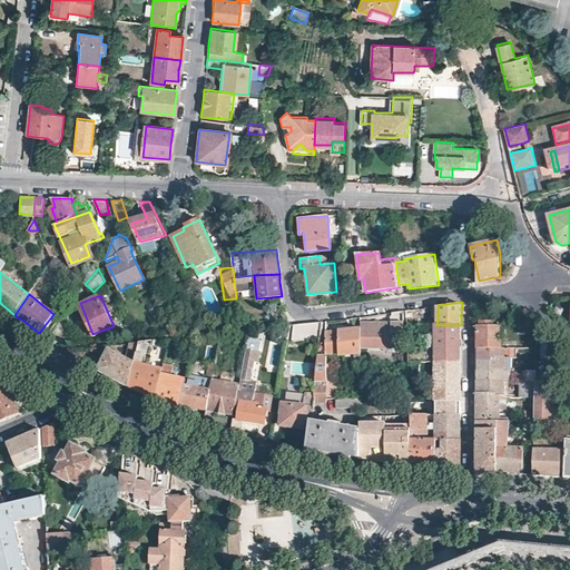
[(284,320),(283,308),(267,310),(267,322),(284,320)]
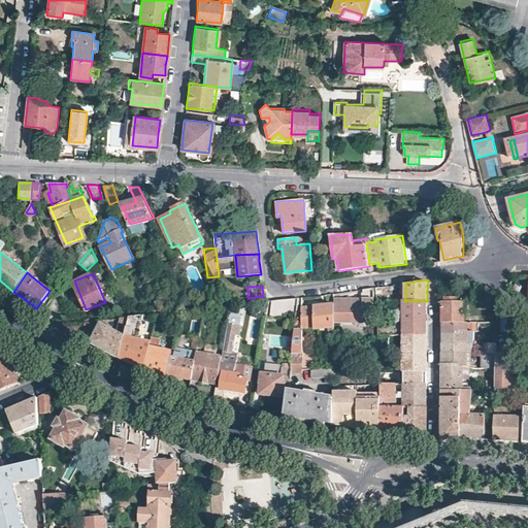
[(335,299),(335,323),(374,323),(375,288),(364,290),(364,299),(335,299)]
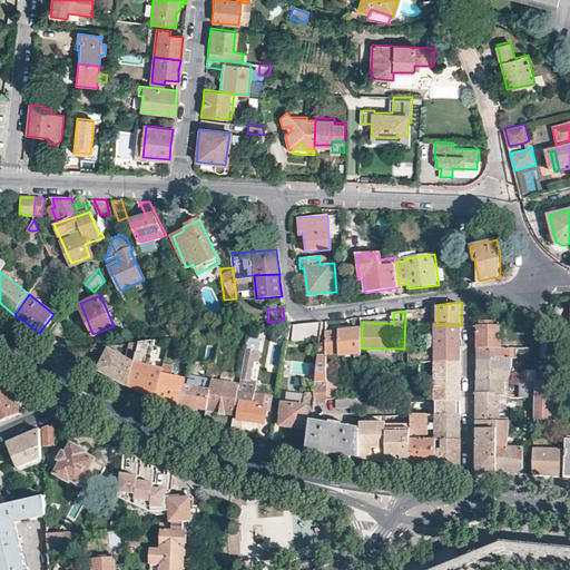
[(362,323),(362,317),(352,318),(352,331),(326,333),(326,341),(326,353),(340,351),(340,353),(344,353),(355,353),(355,357),(362,357),(362,349),(362,323)]
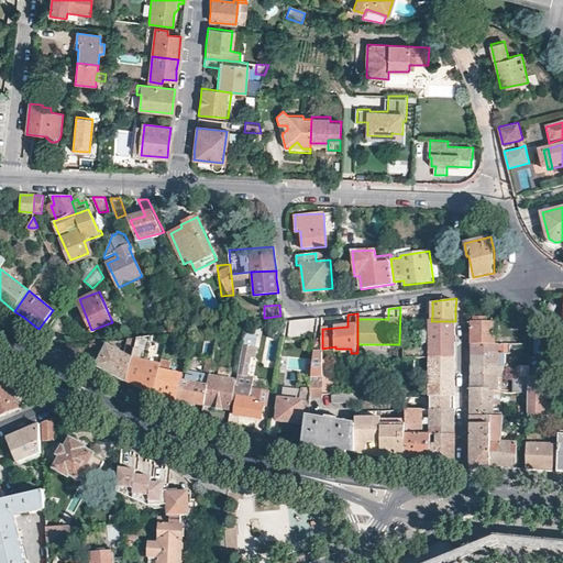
[(472,320),(471,343),(496,343),(496,321),(487,320),(487,316),(475,316),(475,320),(472,320)]
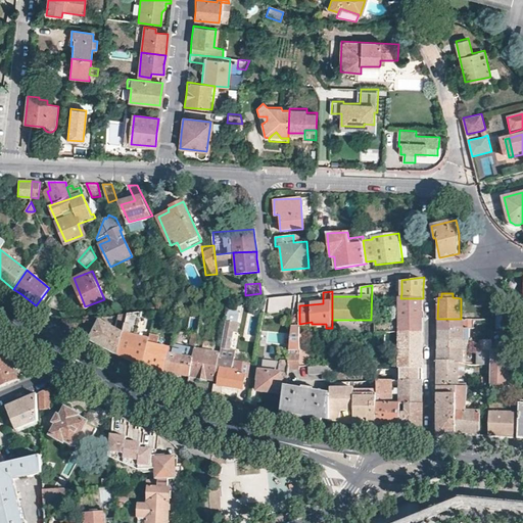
[(287,314),(294,314),(294,313),(297,295),(276,297),(267,298),(265,312),(285,311),(287,314)]
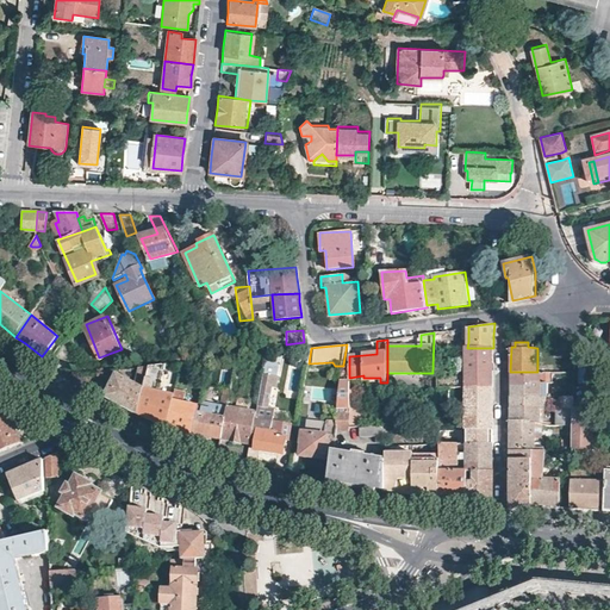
[(466,348),(466,390),(493,391),(493,368),(493,348),(467,348),(466,348)]
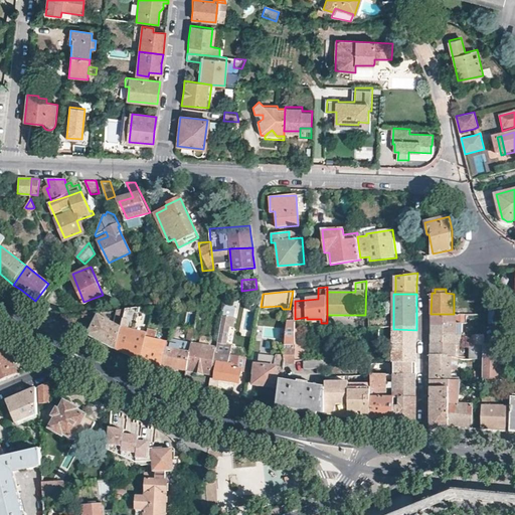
[(138,306),(126,308),(118,349),(129,355),(131,355),(143,361),(149,333),(134,330),(138,306)]
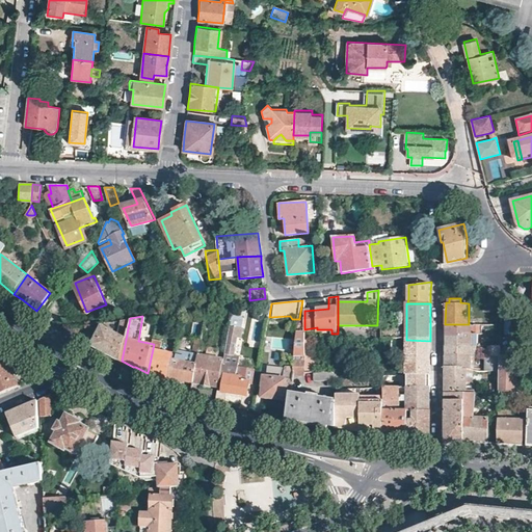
[(103,323),(91,346),(96,348),(106,353),(122,361),(130,318),(121,319),(118,331),(103,323)]
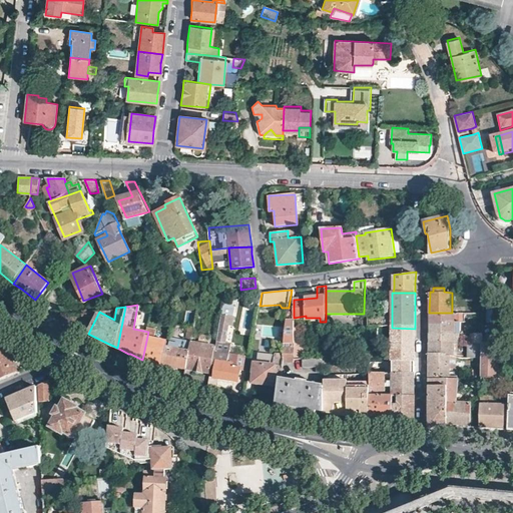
[(294,318),(294,307),(289,307),(289,308),(288,319),(285,341),(293,341),(293,326),(294,318)]
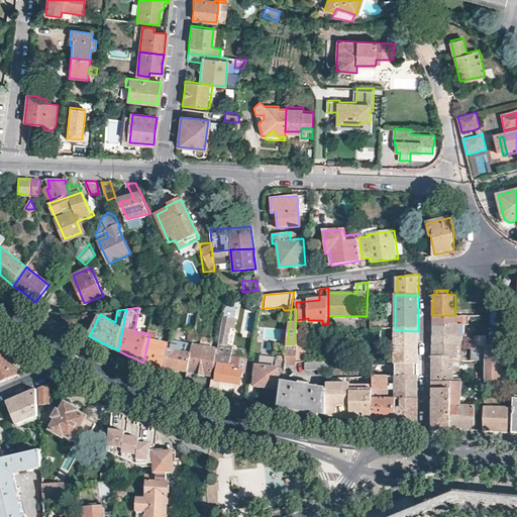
[(58,316),(68,323),(72,315),(58,316)]
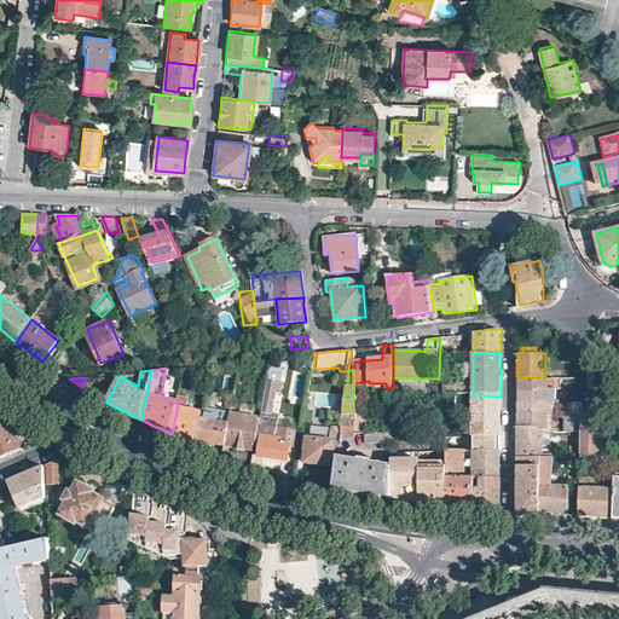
[(260,417),(254,450),(250,464),(260,467),(261,455),(287,458),(289,445),(293,445),(295,429),(278,426),(281,414),(273,411),(278,392),(282,392),(284,381),(267,377),(260,417)]
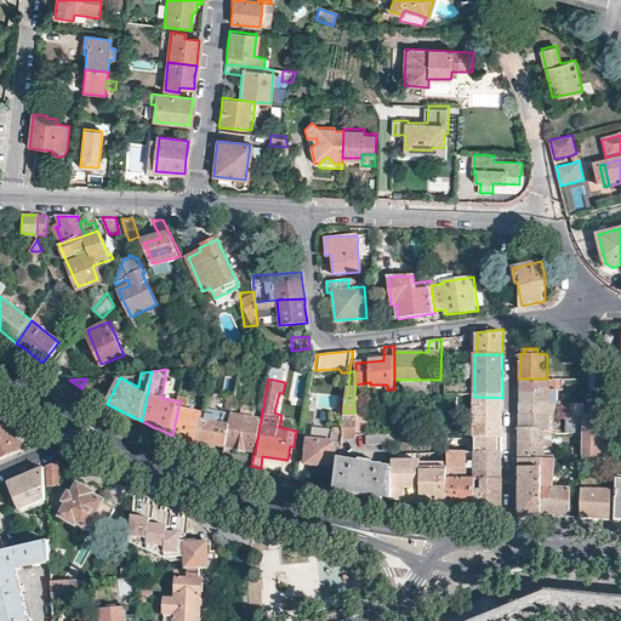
[(560,387),(585,387),(585,379),(577,380),(547,379),(519,379),(519,381),(519,393),(519,402),(554,403),(556,403),(556,391),(560,391),(560,387)]
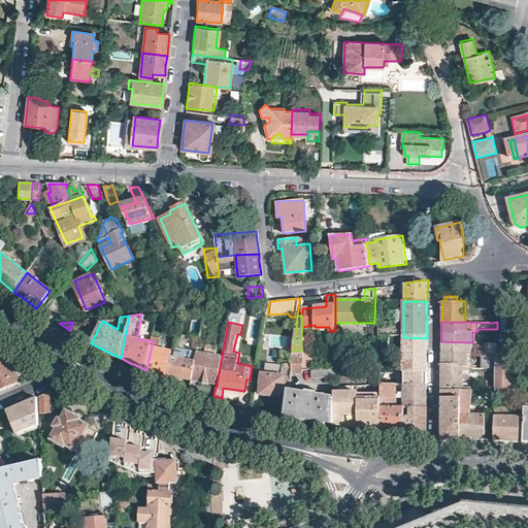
[(158,374),(168,378),(169,374),(173,353),(173,351),(160,348),(161,337),(154,336),(153,341),(146,370),(158,374)]
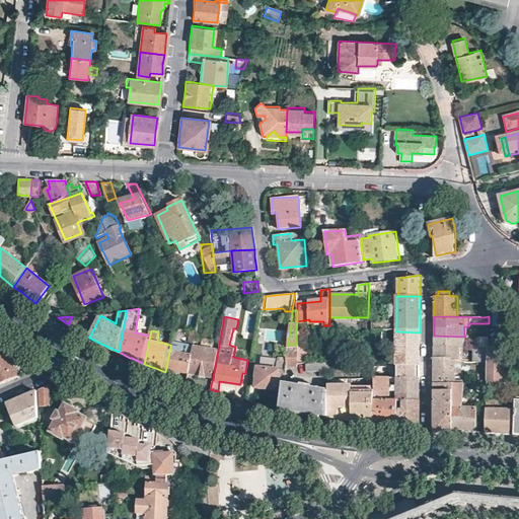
[(395,347),(395,368),(420,368),(420,354),(420,349),(420,332),(396,331),(383,331),(374,331),(374,347),(395,347)]
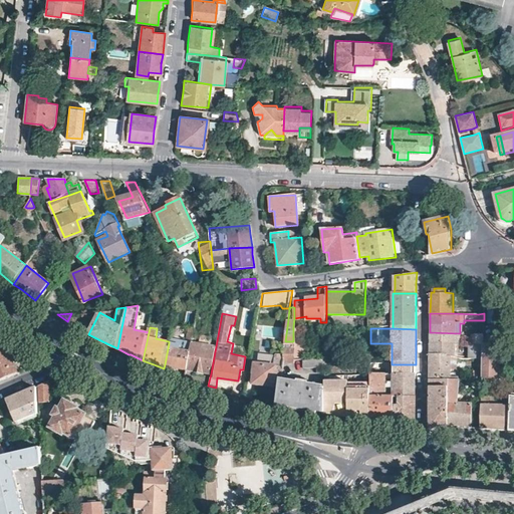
[(459,343),(459,333),(430,332),(430,337),(430,343),(457,343),(459,343)]
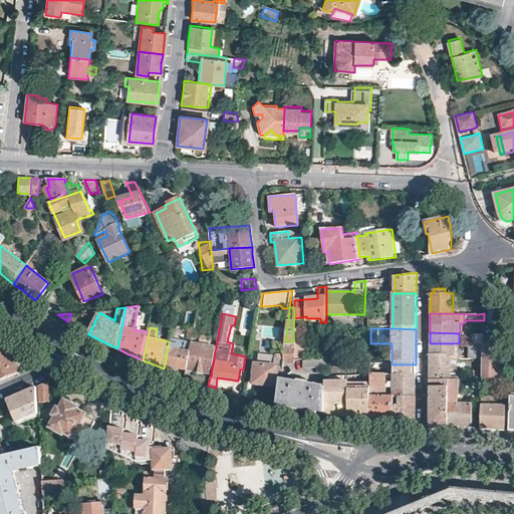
[(483,337),(483,333),(466,333),(466,344),(483,344),(483,337)]
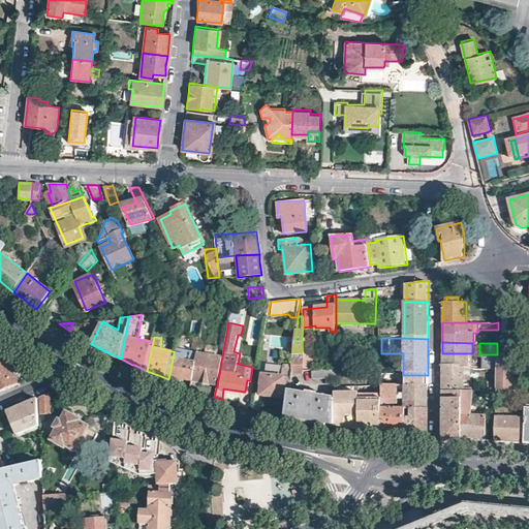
[(496,392),(495,397),(512,398),(514,349),(514,348),(512,348),(512,347),(511,347),(497,347),(497,354),(497,364),(496,372),(496,392)]
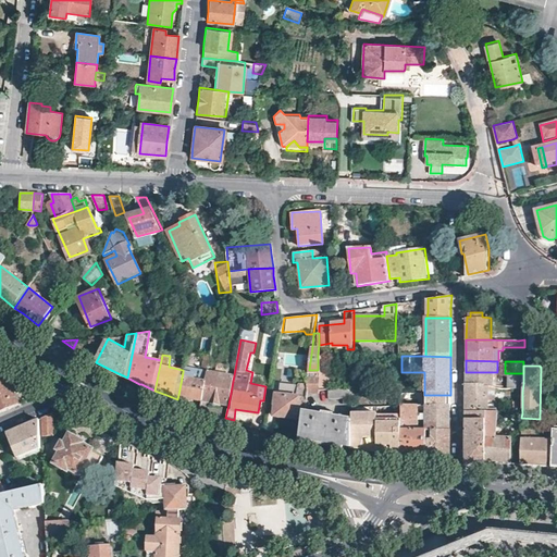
[(234,375),(209,370),(208,376),(203,399),(229,405),(234,375)]
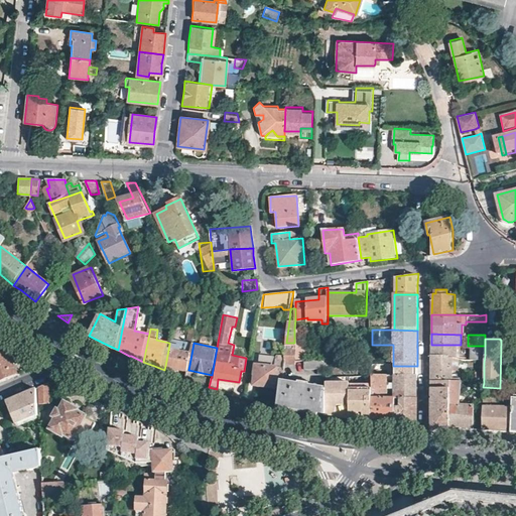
[(294,348),(294,359),(295,359),(302,359),(302,349),(299,348),(299,344),(298,344),(294,344),(294,348)]
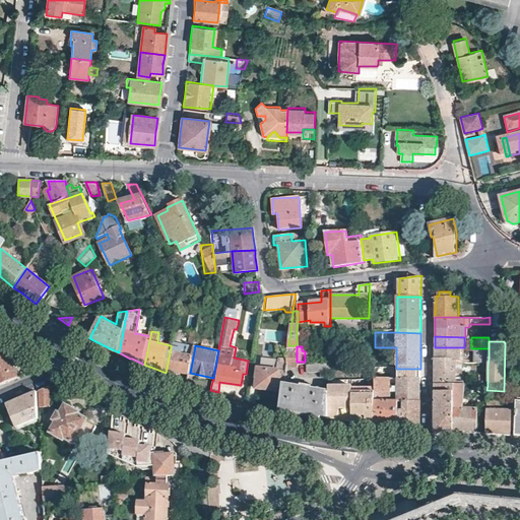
[(171,347),(167,369),(190,373),(194,351),(171,347)]
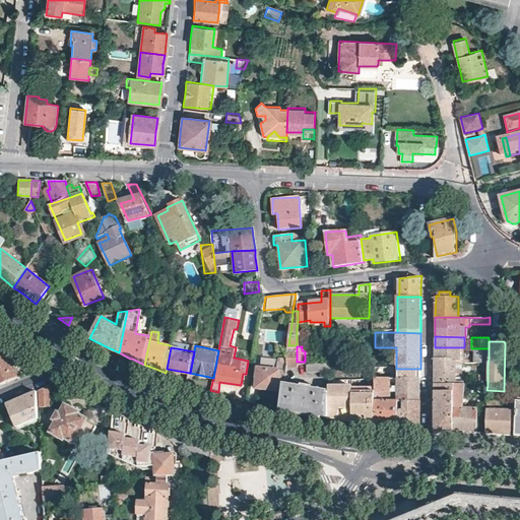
[(435,352),(435,356),(458,358),(458,349),(462,347),(435,347),(435,352)]
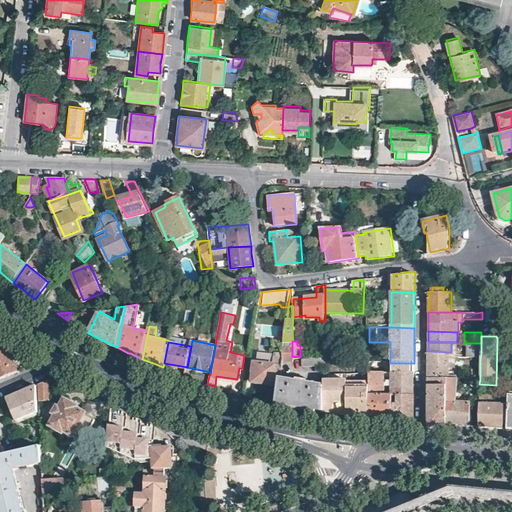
[(481,343),(464,343),(462,342),(461,352),(476,352),(481,352),(481,343)]
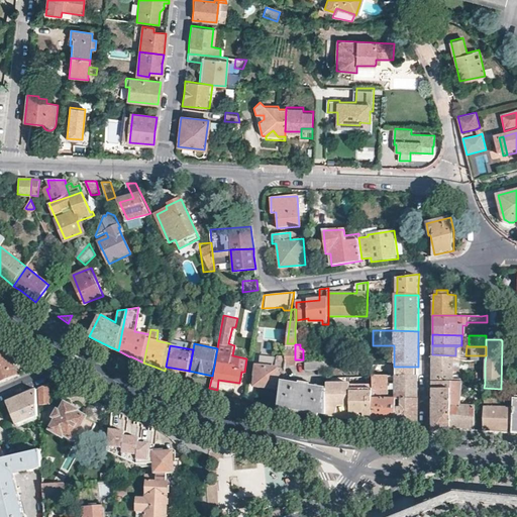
[(295,348),(292,348),(287,348),(286,354),(285,359),(295,359),(295,348)]
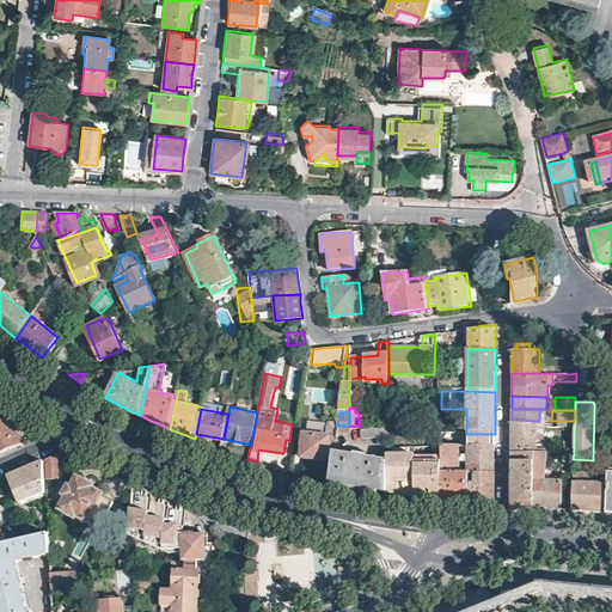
[(0,451),(18,444),(6,416),(0,418),(0,417),(0,451)]
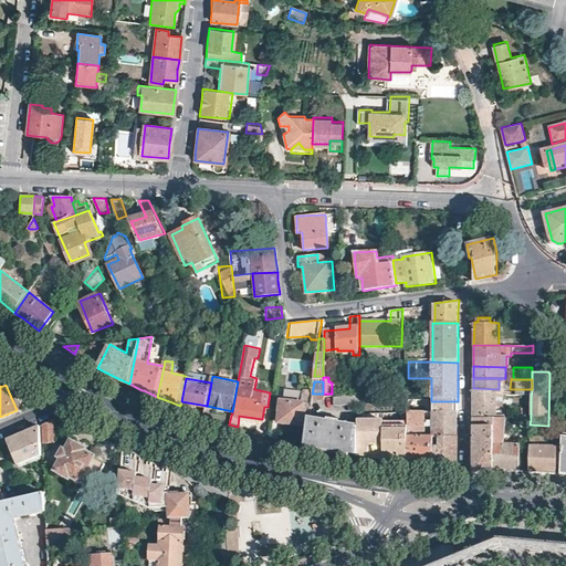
[(473,396),(473,402),(486,402),(486,410),(496,410),(496,406),(496,394),(502,394),(502,389),(499,389),(473,388),(473,396)]
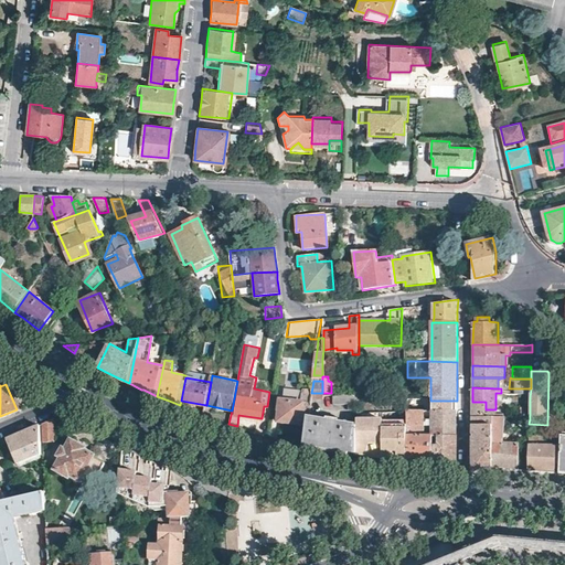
[(348,409),(358,409),(358,394),(334,393),(333,403),(349,404),(348,409)]
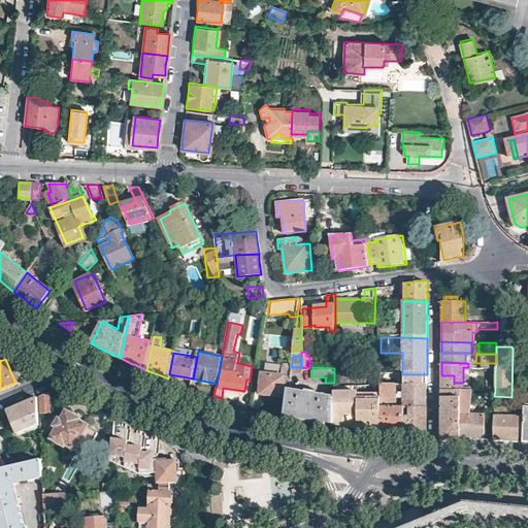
[(284,393),(288,394),(288,391),(290,374),(283,373),(264,370),(262,380),(263,381),(261,391),(283,395),(284,393)]
